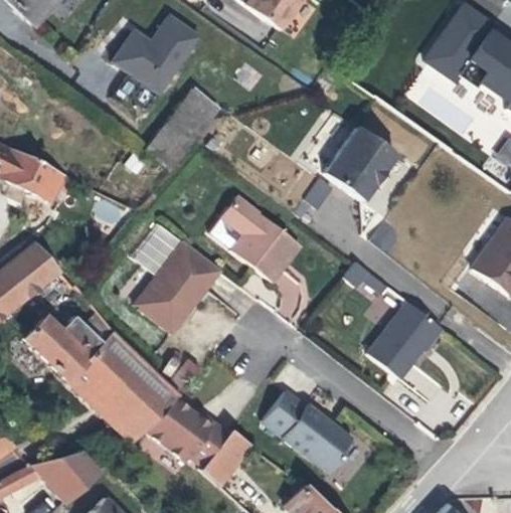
[(9,0),(32,22),(53,0),(9,0)]
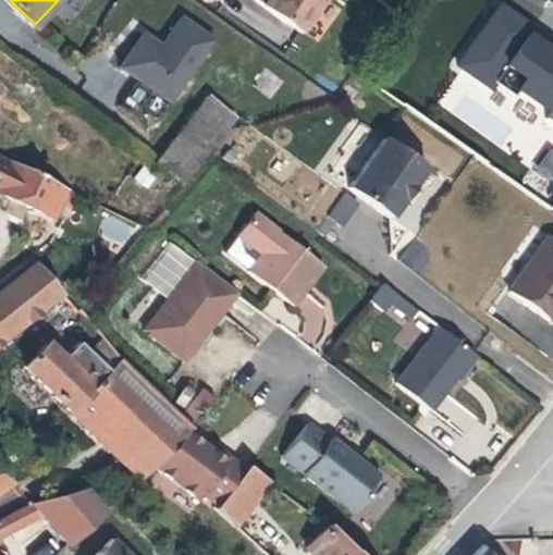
[(270,0),(268,3),(307,32),(330,0),(270,0)]
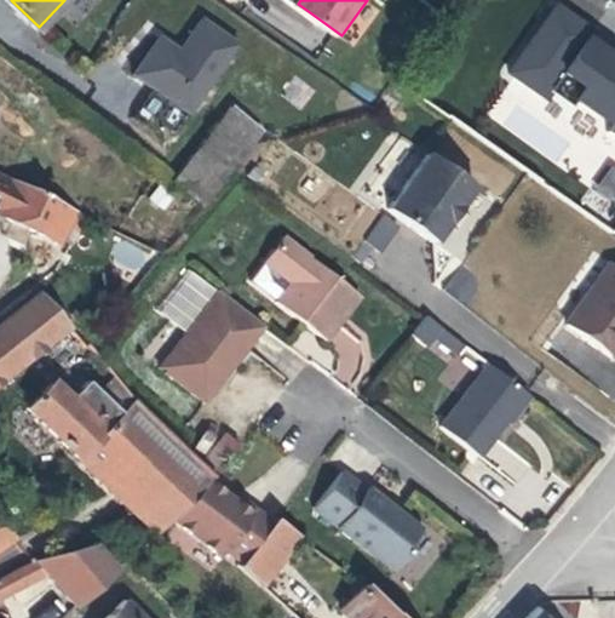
[(614,40),(557,3),(512,70),(550,96),(568,69),(590,84),(581,97),(614,119),(614,40)]
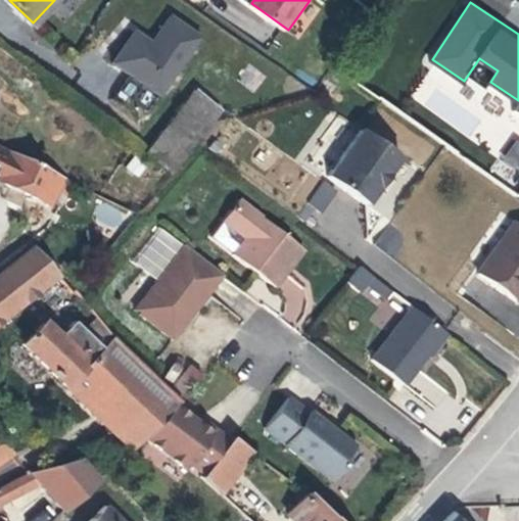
[(203,37),(174,14),(156,42),(139,32),(128,47),(118,62),(164,96),(203,37)]
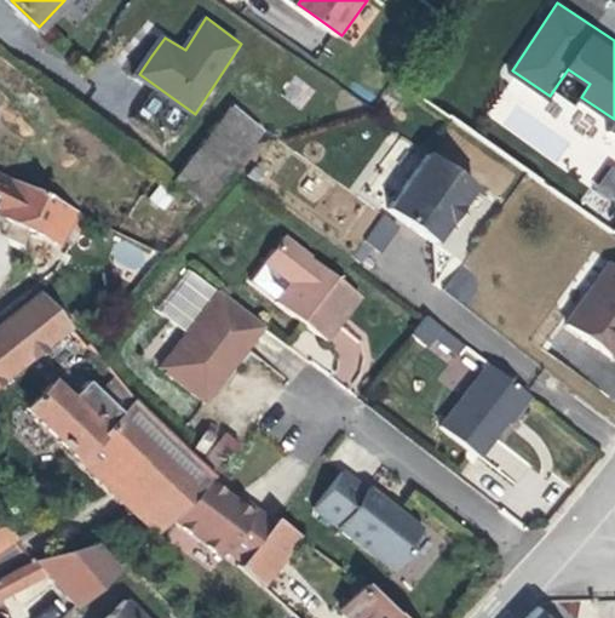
[(233,104),(176,179),(206,202),(265,129),(233,104)]
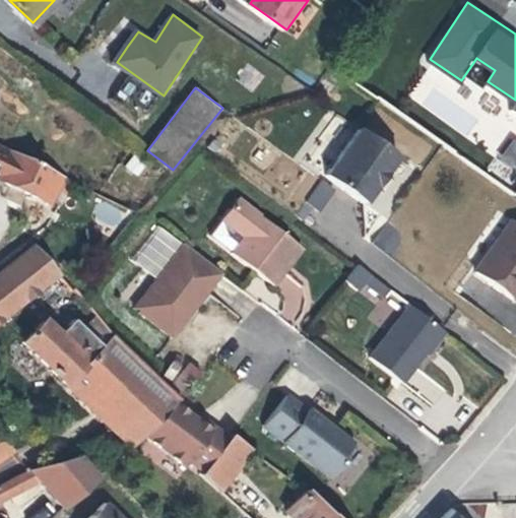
[(357,129),(322,176),(341,190),(361,204),(395,158),(357,129)]
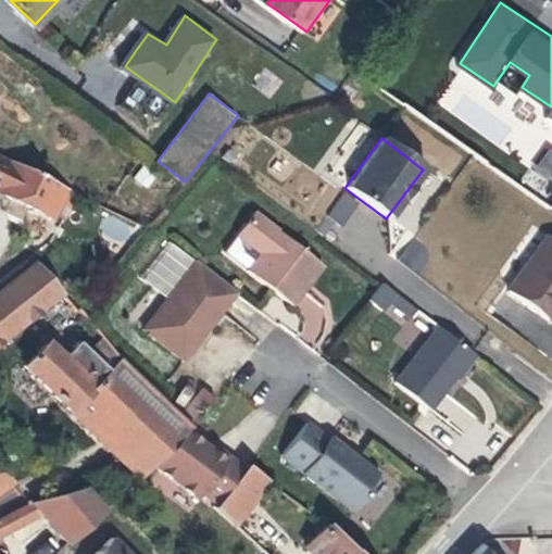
[(551,146),(537,166),(551,176),(551,146)]
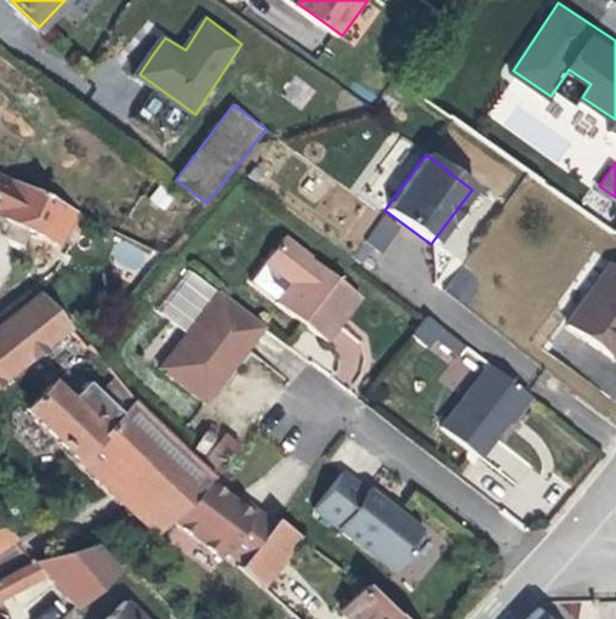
[(0,169),(0,209),(22,222),(15,237),(23,240),(32,245),(40,231),(63,242),(80,209),(0,169)]
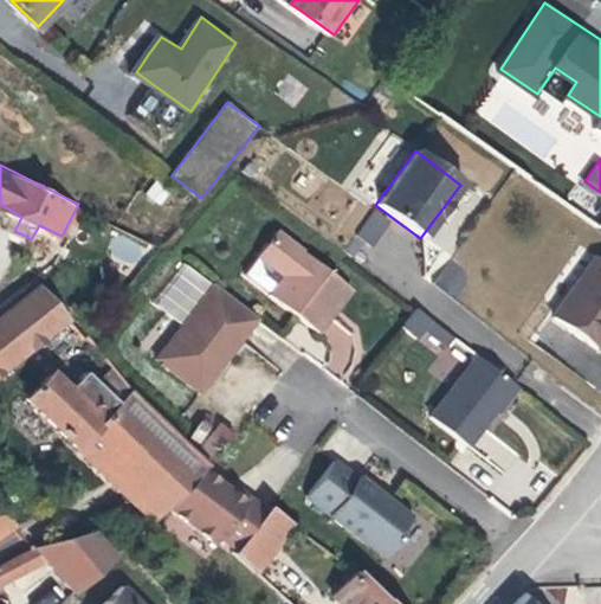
[(122,225),(108,250),(139,268),(153,243),(122,225)]
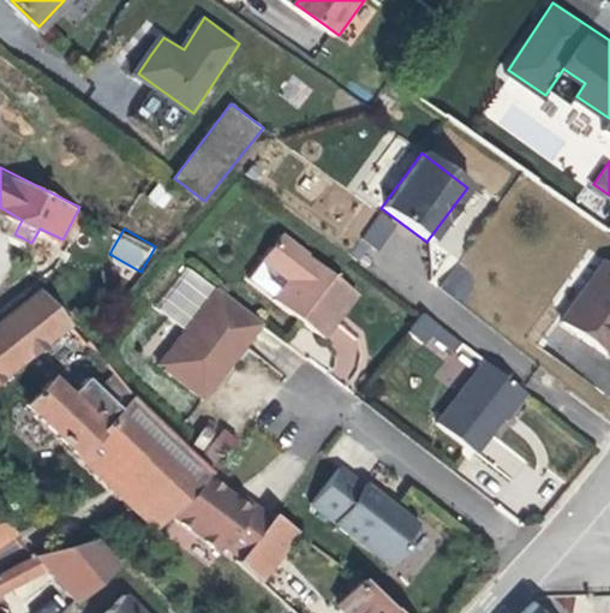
[(359,293),(283,234),(264,259),(251,277),(277,297),(276,298),(326,337),(340,319),(338,316),(344,309),(346,310),(359,293)]
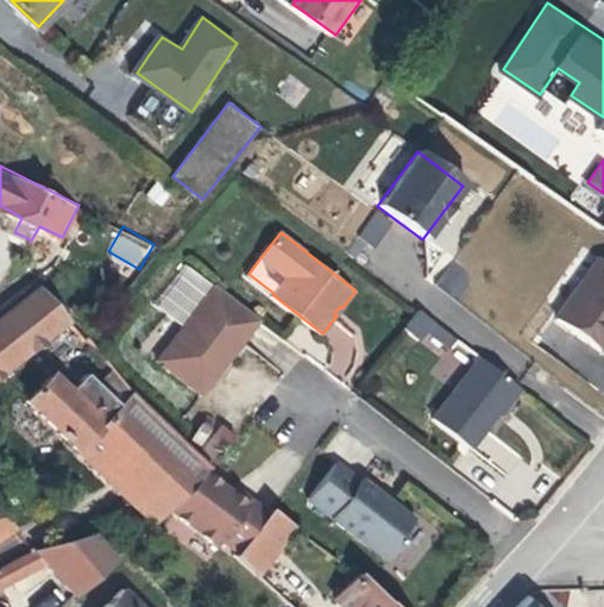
[(603,261),(561,314),(603,346),(603,261)]
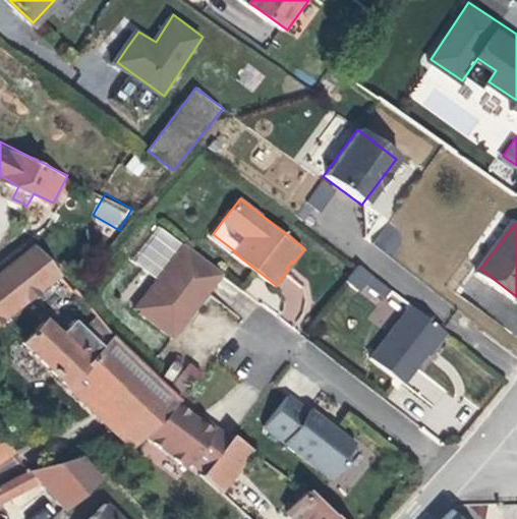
[(197,306),(225,273),(186,242),(185,244),(161,225),(133,260),(159,279),(135,308),(174,338),(190,316),(189,314),(196,305),(197,306)]
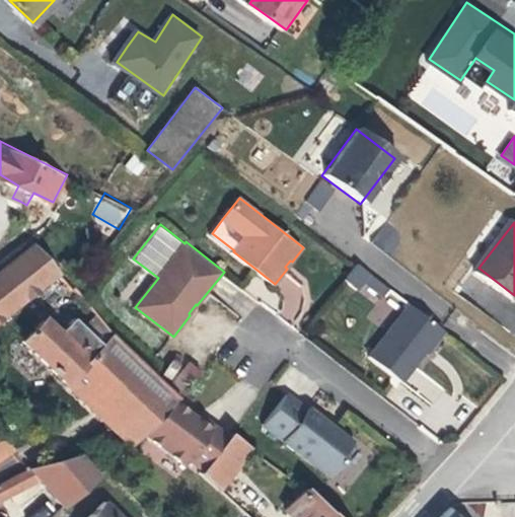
[(37,245),(0,274),(0,318),(60,272),(37,245)]
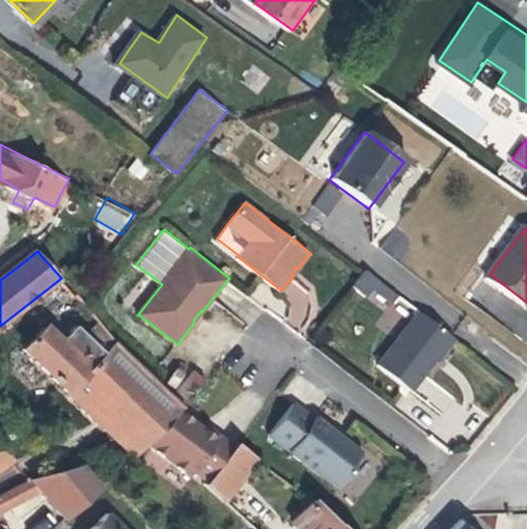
[(368,268),(357,284),(390,308),(401,291),(368,268)]
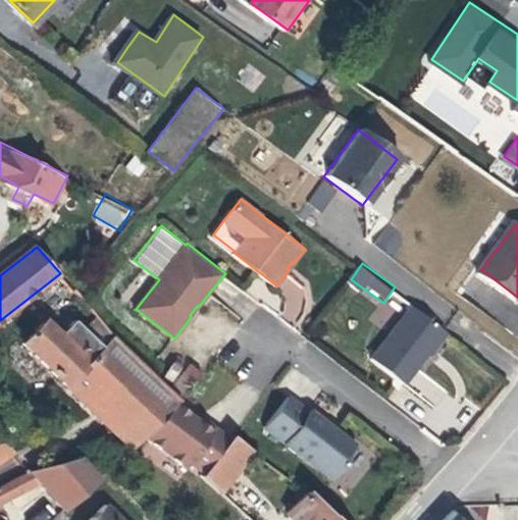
[(446,328),(413,303),(372,357),(405,382),(426,354),(446,328)]
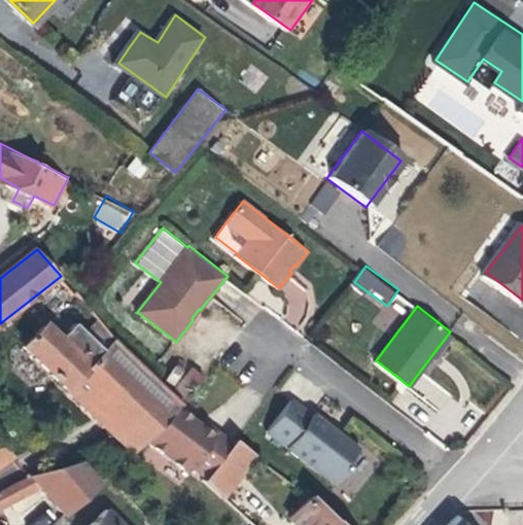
[(200,310),(199,309),(192,318),(193,320),(196,316),(200,310)]
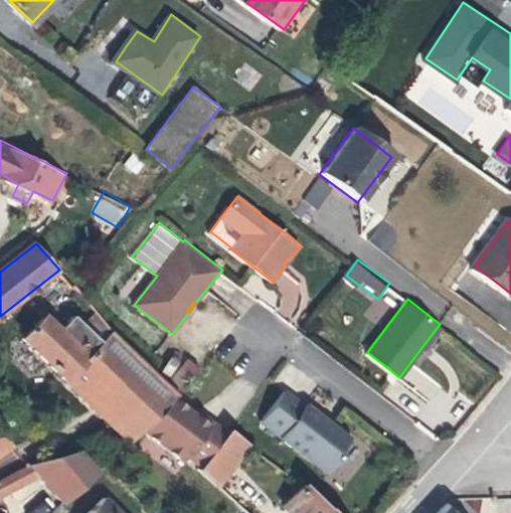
[(176,398),(181,394),(115,331),(99,310),(84,324),(74,315),(60,330),(45,316),(24,338),(49,361),(133,442),(145,430),(176,398)]
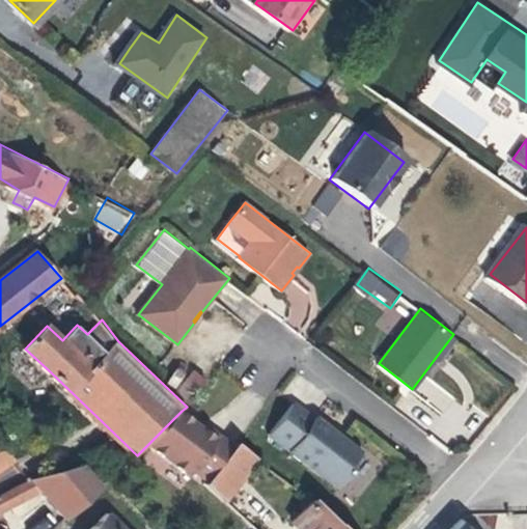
[(187,360),(170,381),(192,399),(210,380),(187,360)]
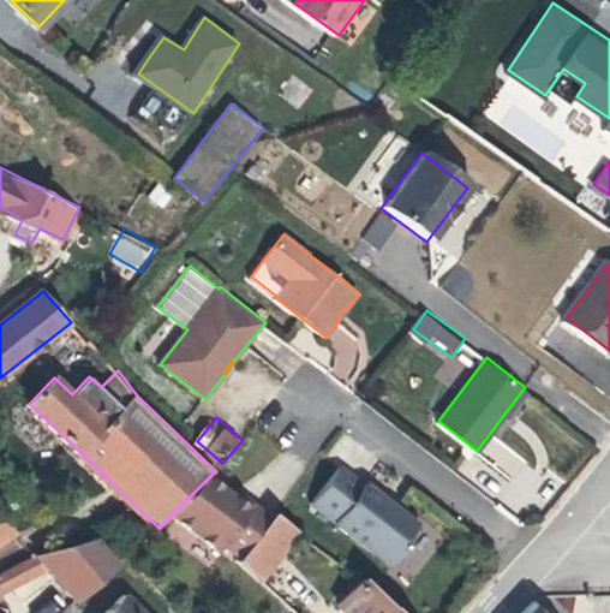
[(365,486),(341,466),(314,503),(393,565),(411,542),(406,540),(419,524),(396,506),(394,509),(381,498),(383,495),(368,482),(365,486)]
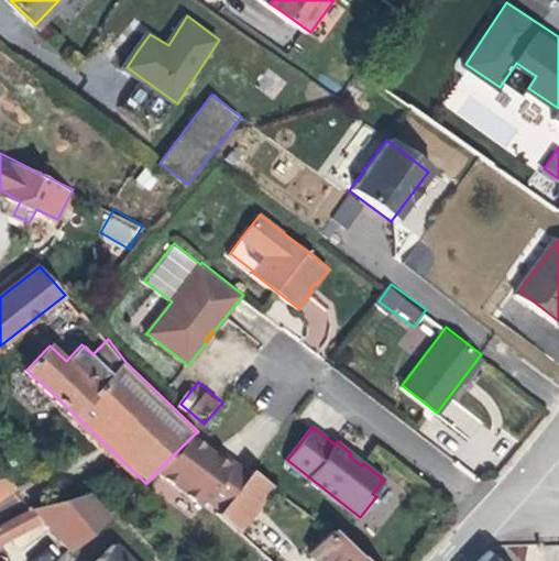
[(221,509),(250,472),(234,460),(231,464),(215,452),(193,436),(159,470),(203,505),(207,498),(221,509)]
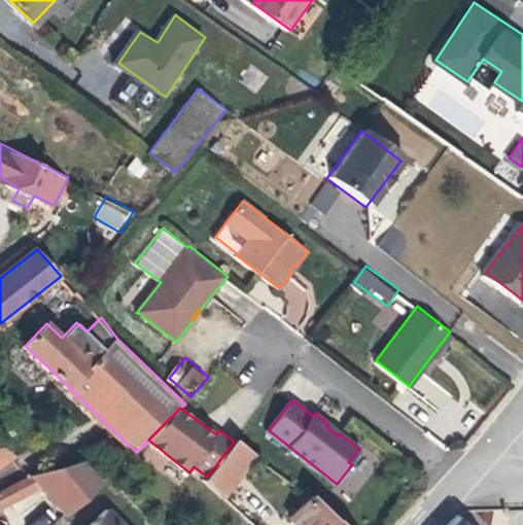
[(205,419),(201,423),(216,434),(219,430),(210,423),(205,419)]
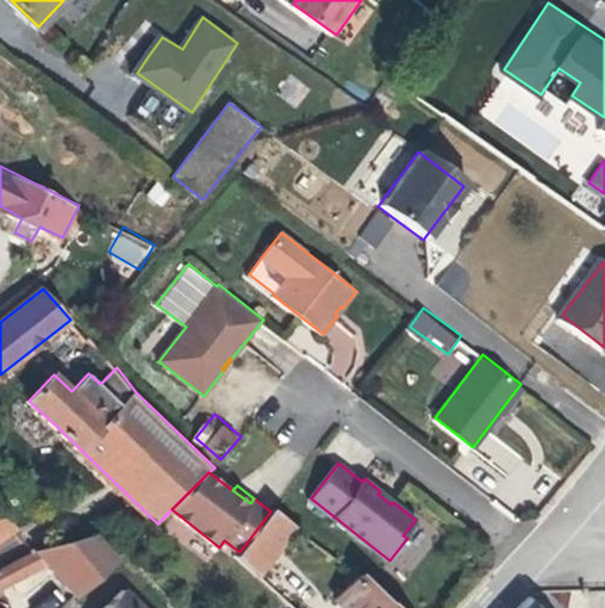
[(393,502),(380,491),(378,494),(391,504),(393,502)]
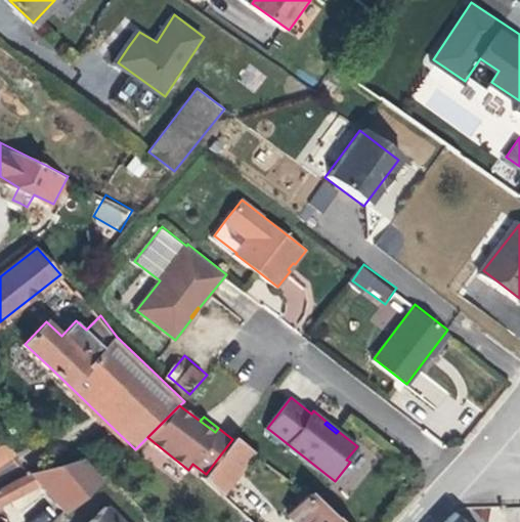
[(14,452),(0,435),(0,462),(11,454),(14,452)]
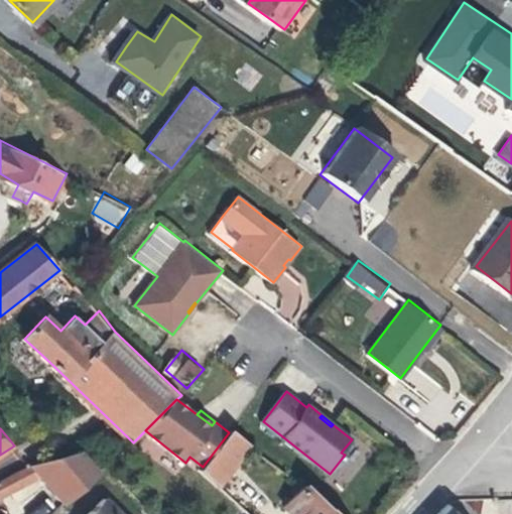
[(203,467),(201,470),(221,487),(252,444),(231,429),(229,432),(203,467)]
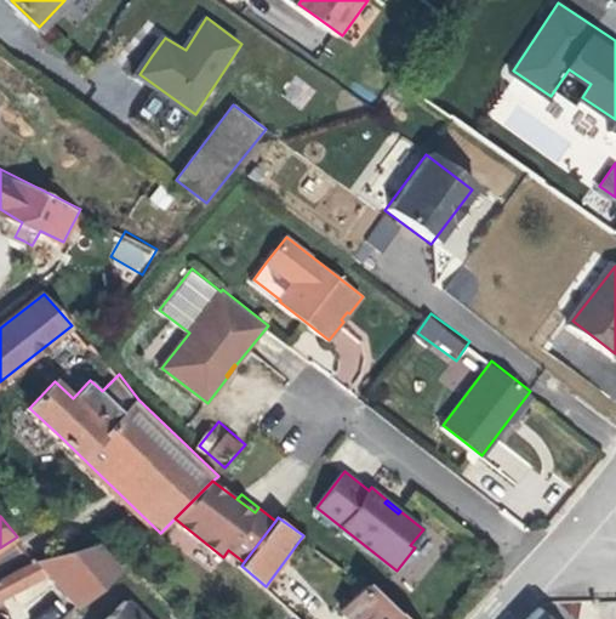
[(423,529),(410,545),(415,547),(427,532),(423,529)]
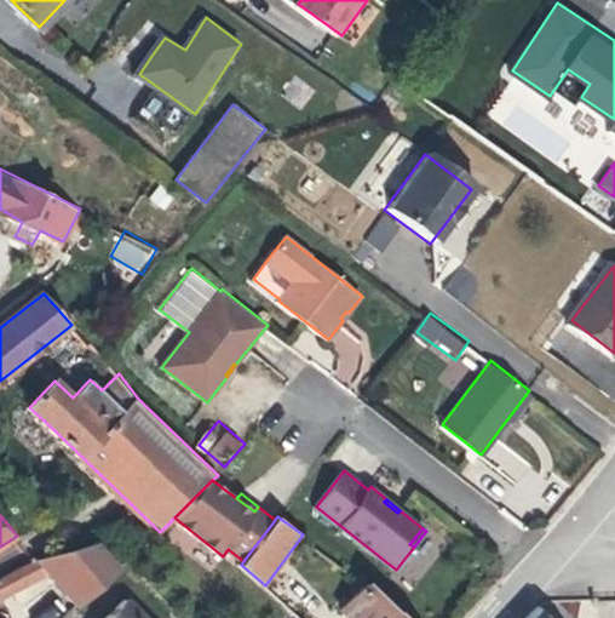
[(97,544),(36,559),(49,572),(76,604),(118,568),(97,544)]
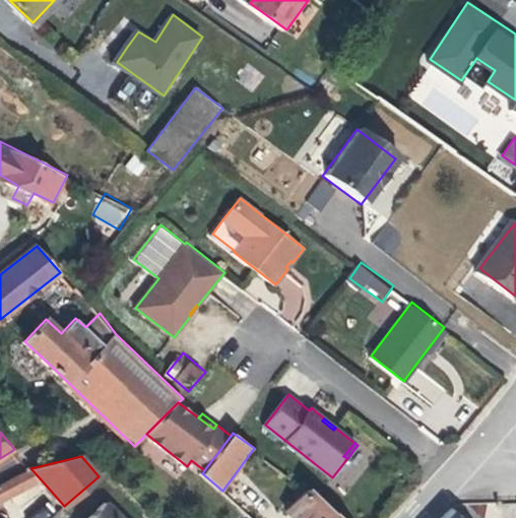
[(30,468),(15,476),(25,488),(41,479),(30,468)]
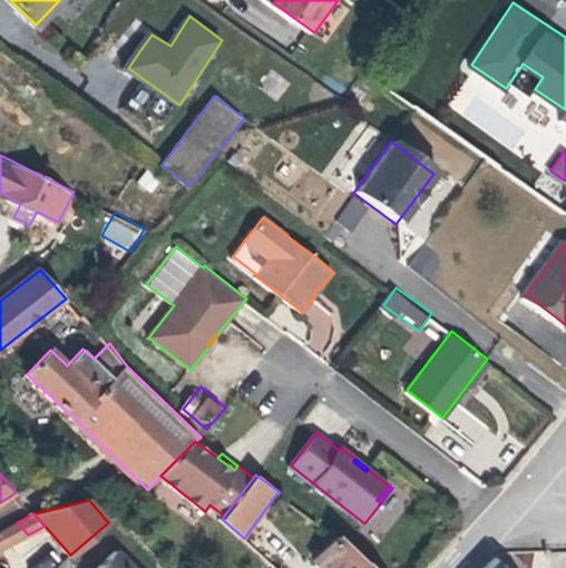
[(0,567),(0,549),(28,535),(17,522),(0,530),(0,567)]
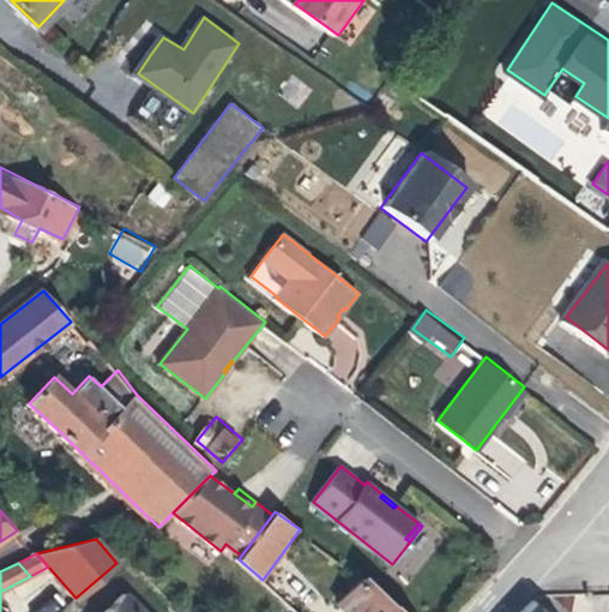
[(401,611),(363,577),(339,604),(348,611),(401,611)]
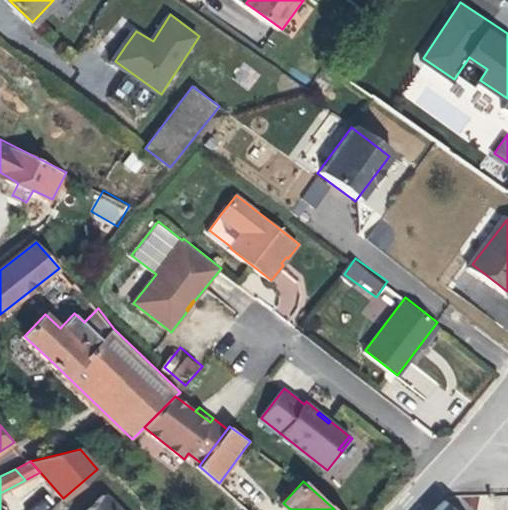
[(121,509),(104,492),(86,509),(121,509)]
